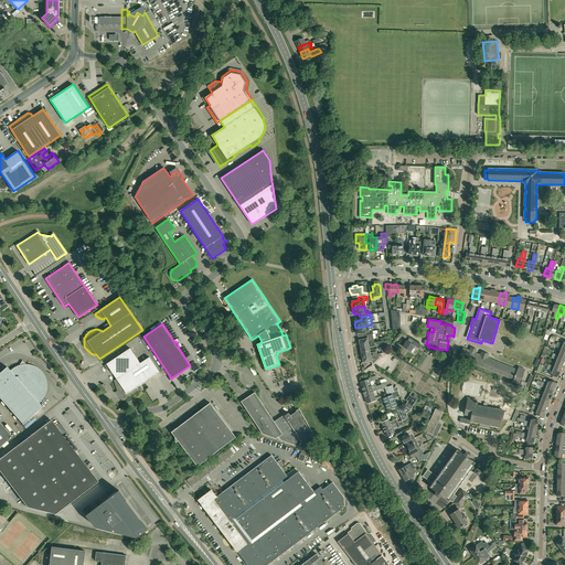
[(368,326),(355,328),(355,332),(358,332),(358,333),(363,332),(364,336),(373,334),(373,331),(372,324),(368,326)]
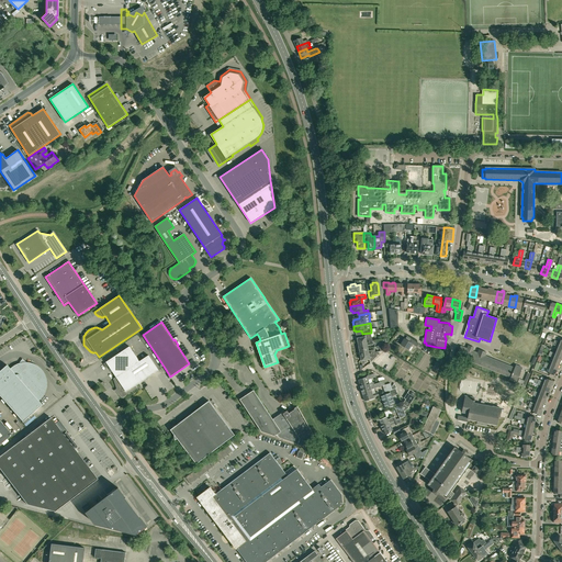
[(412,339),(409,341),(404,338),(401,345),(408,350),(413,344),(417,347),(419,344),(412,339)]
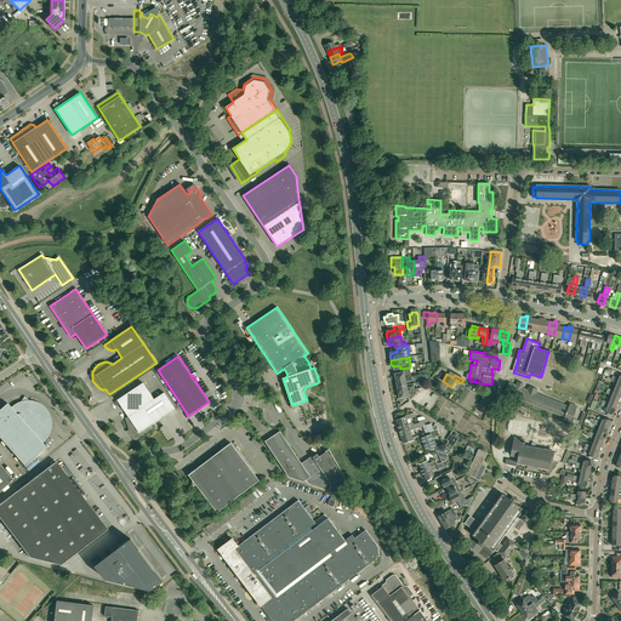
[(620,381),(611,379),(607,376),(607,379),(616,383),(615,387),(620,388),(620,381)]
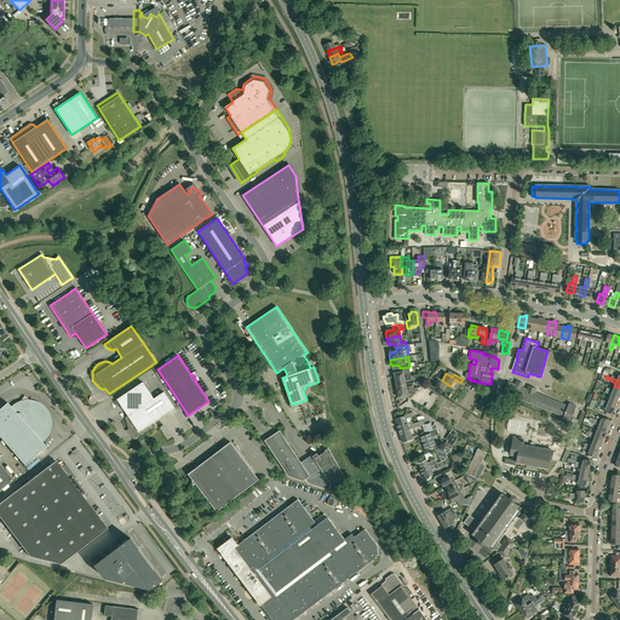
[(528,385),(527,389),(522,386),(523,384),(517,380),(515,384),(509,382),(504,392),(563,417),(563,418),(569,422),(577,406),(569,402),(568,406),(535,392),(537,389),(528,385)]
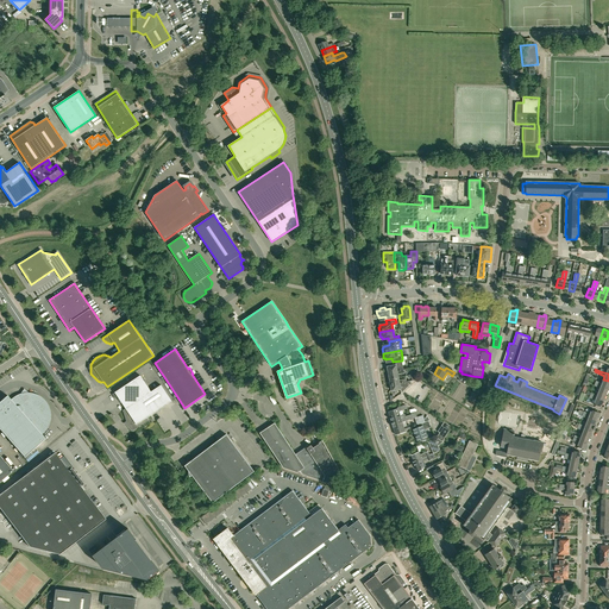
[(126,408),(151,391),(140,376),(112,394),(115,399),(118,396),(126,408)]
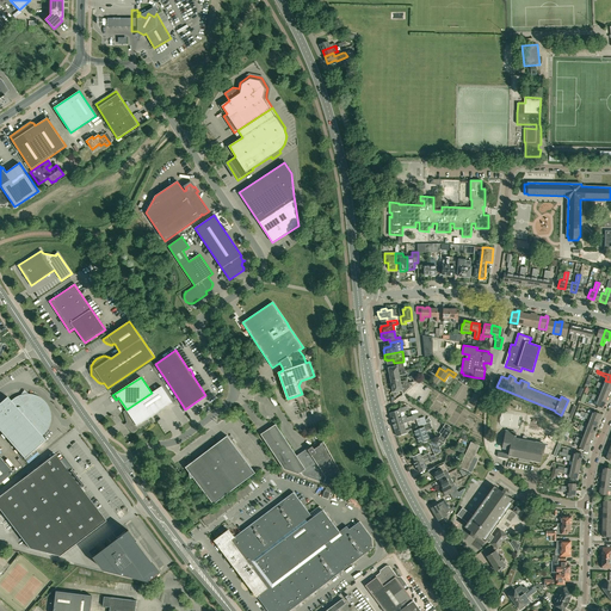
[(413,386),(412,384),(412,382),(407,383),(393,386),(393,388),(392,388),(393,392),(402,390),(402,395),(413,386)]
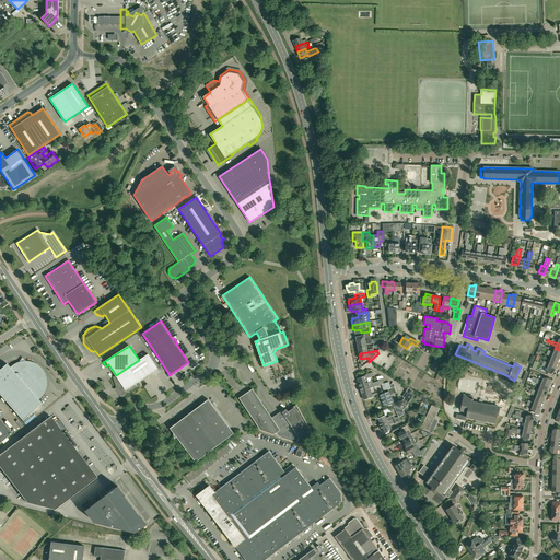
[(547,352),(547,353),(546,354),(551,357),(550,360),(558,363),(559,358),(547,352)]
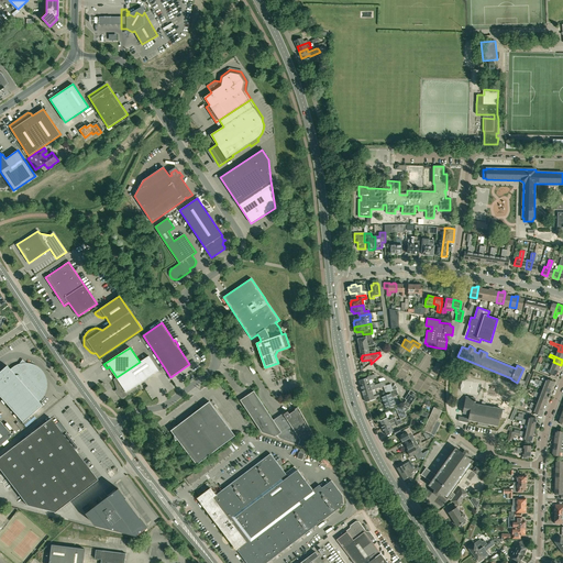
[(140,362),(117,377),(113,379),(118,392),(117,393),(123,398),(138,388),(136,386),(140,384),(158,371),(148,356),(140,362)]
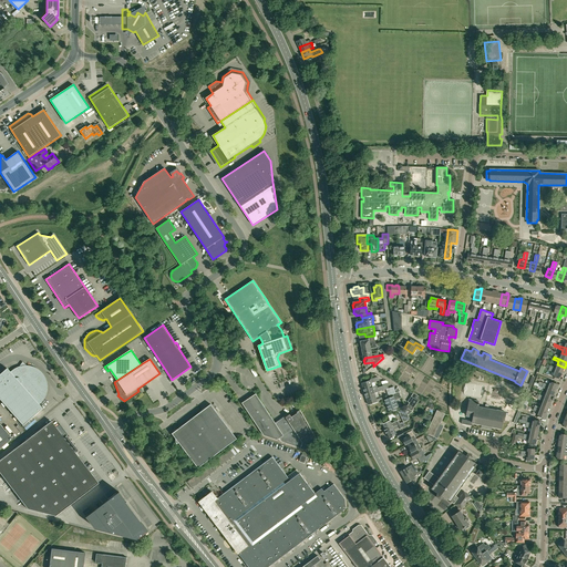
[(12,372),(11,373),(7,368),(0,373),(0,399),(22,425),(42,409),(38,403),(39,402),(40,401),(40,400),(42,399),(42,398),(43,395),(44,393),(44,392),(45,390),(45,388),(45,385),(45,384),(45,383),(44,382),(44,381),(44,380),(43,379),(43,378),(42,377),(41,374),(40,373),(38,372),(37,371),(34,370),(33,369),(32,368),(31,368),(30,368),(29,368),(28,368),(27,368),(26,368),(24,368),(23,368),(22,368),(21,368),(20,368),(19,368),(18,369),(17,369),(14,371),(13,371),(12,372)]
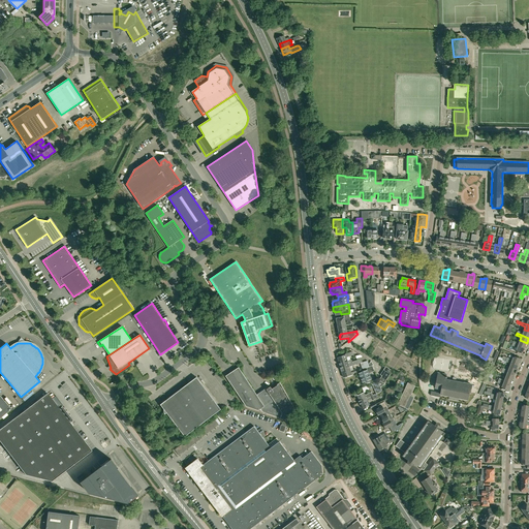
[(522,353),(525,348),(512,343),(511,345),(515,346),(517,347),(516,350),(522,353)]
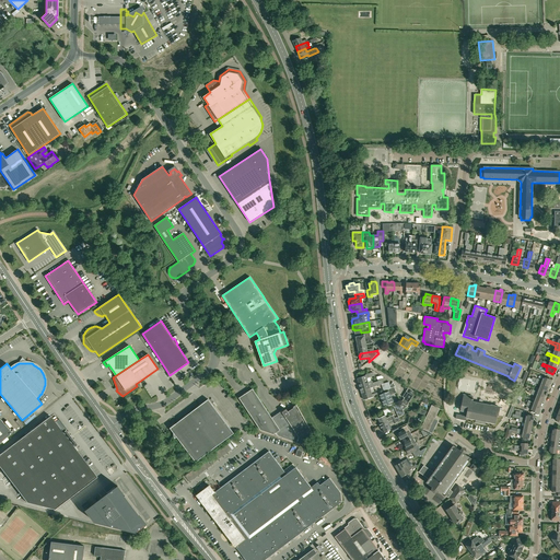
[(526,372),(521,383),(518,389),(521,391),(524,384),(528,373),(526,372)]
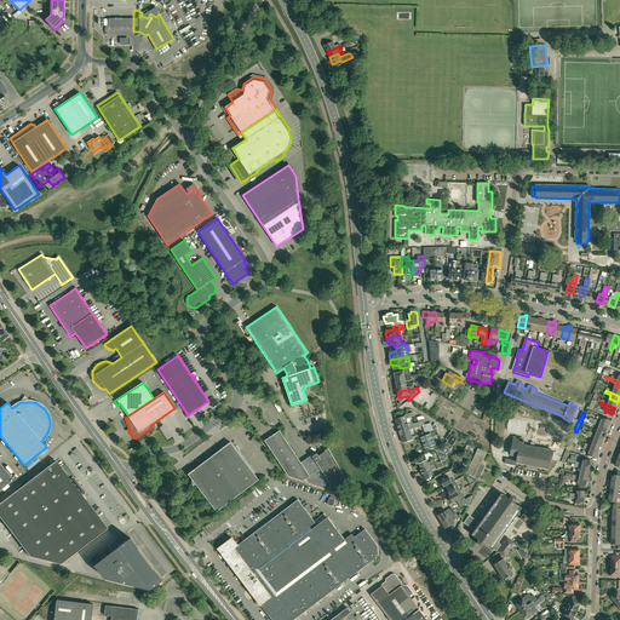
[(397,426),(407,423),(406,419),(414,417),(413,413),(405,415),(406,417),(396,419),(397,426)]
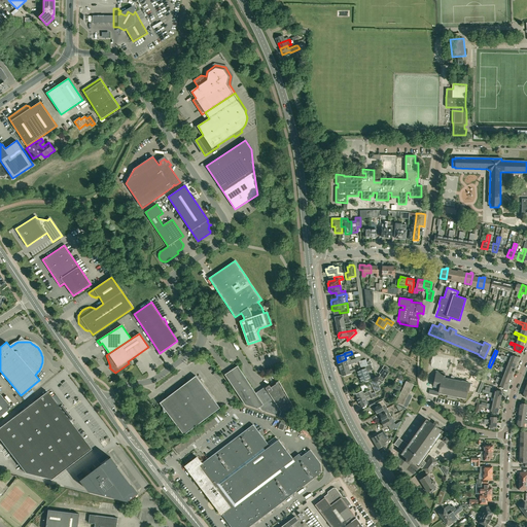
[(348,365),(352,364),(361,361),(360,358),(351,361),(350,358),(346,359),(338,362),(340,367),(348,365)]
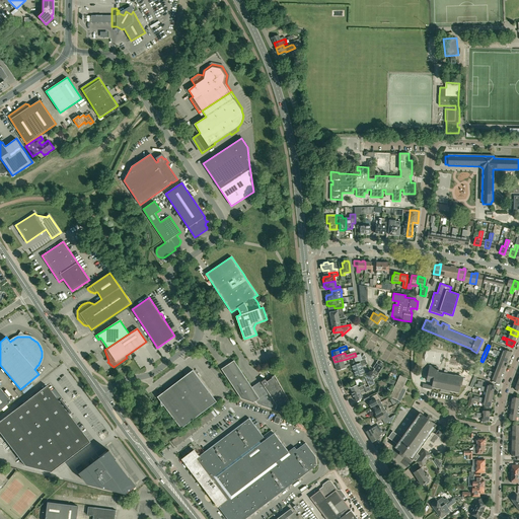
[(507,362),(509,357),(497,353),(496,355),(501,357),(500,360),(507,362)]
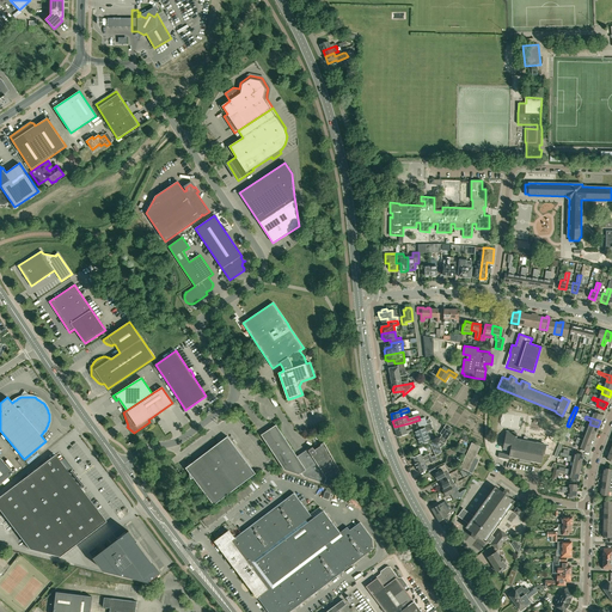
[(429,439),(427,432),(433,429),(430,423),(428,423),(427,424),(423,426),(424,428),(415,432),(420,444),(429,439)]
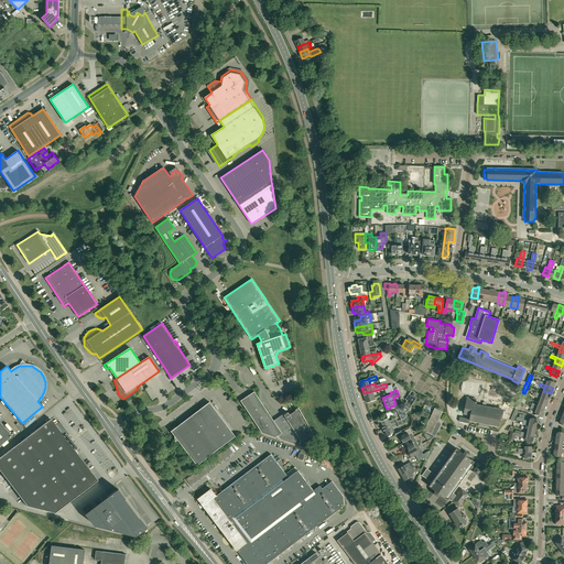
[(404,405),(410,409),(419,396),(411,390),(405,400),(407,401),(404,405)]
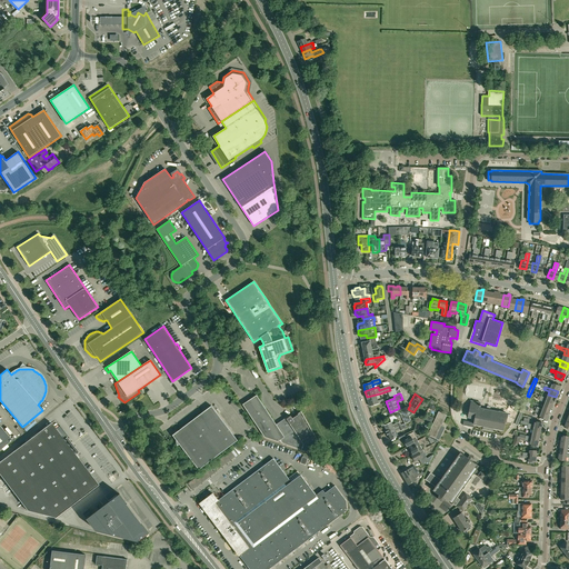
[(382,401),(383,399),(382,397),(377,399),(376,395),(367,397),(369,407),(379,403),(378,402),(382,401)]
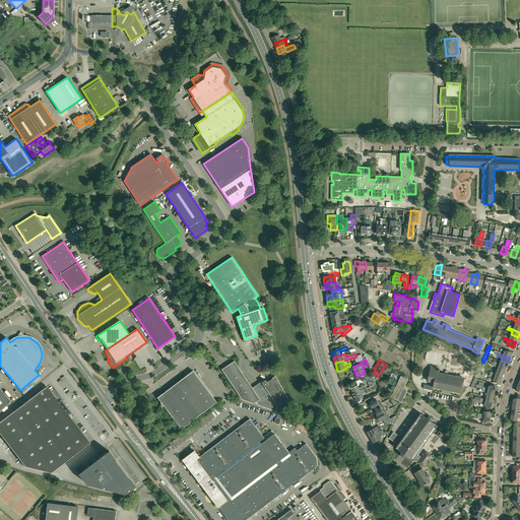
[(235,362),(221,370),(242,399),(254,403),(256,402),(259,405),(287,415),(290,405),(290,404),(275,378),(267,382),(266,380),(253,389),(235,362)]
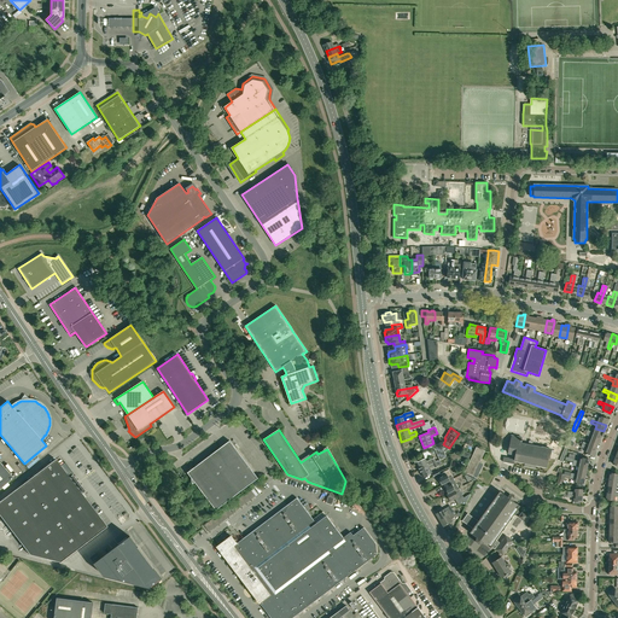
[(599,444),(601,438),(587,432),(586,435),(592,437),(590,441),(599,444)]
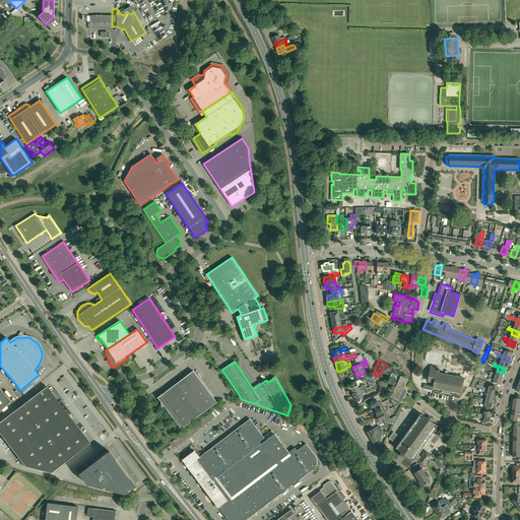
[(431,369),(428,381),(434,382),(433,388),(442,389),(441,392),(450,394),(451,391),(460,393),(461,386),(462,386),(464,378),(456,377),(448,375),(448,372),(445,372),(445,375),(439,373),(439,372),(440,372),(440,370),(439,370),(439,368),(431,367),(431,369)]
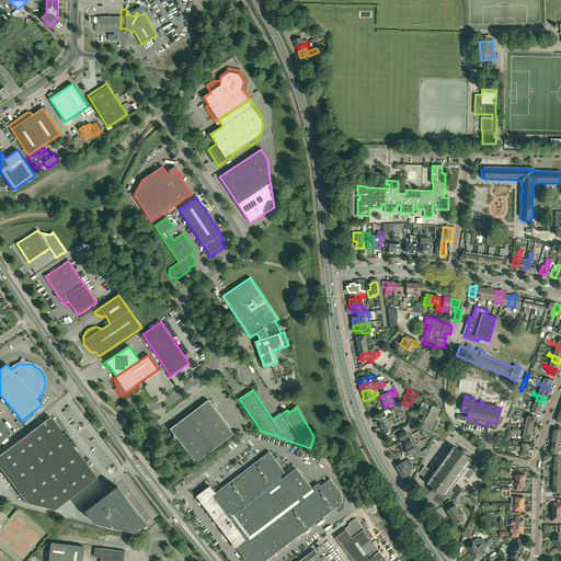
[(196,462),(235,434),(208,400),(170,428),(173,433),(174,439),(176,437),(196,462)]
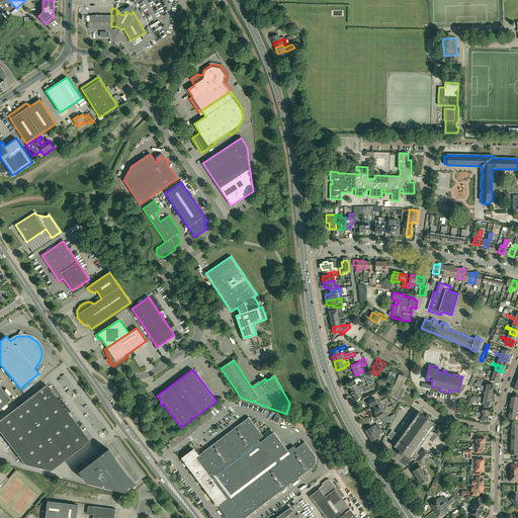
[(374,383),(372,378),(369,372),(364,375),(368,385),(374,383)]
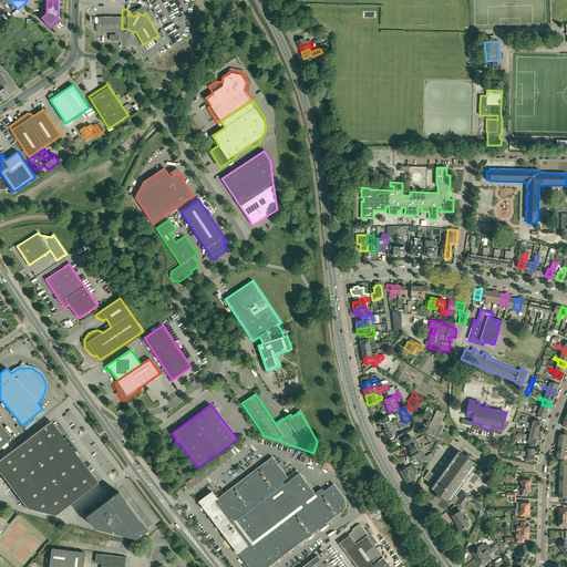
[(545,419),(547,413),(534,408),(533,410),(536,412),(536,411),(538,412),(537,415),(545,419)]
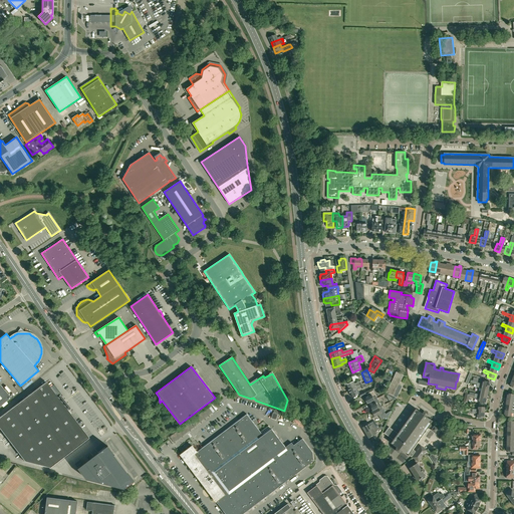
[(392,395),(397,398),(403,386),(400,384),(404,375),(397,371),(387,393),(389,394),(392,395)]
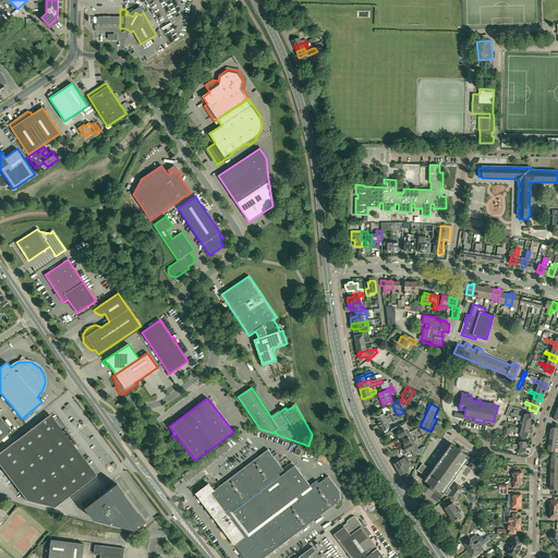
[(63,432),(50,414),(0,452),(0,465),(26,500),(55,508),(97,475),(73,445),(75,444),(65,431),(63,432)]
